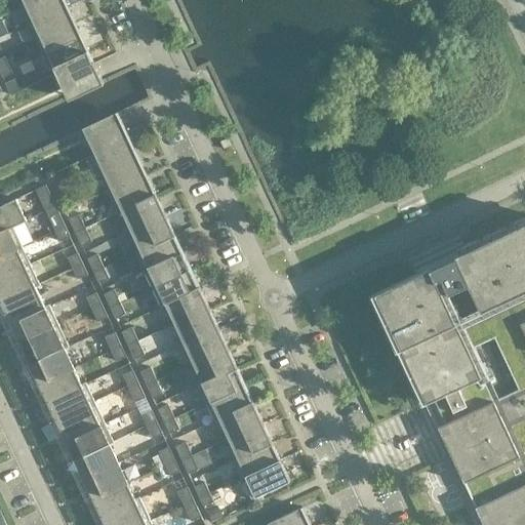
[(67,6),(64,0),(32,0),(25,4),(33,22),(67,6)]
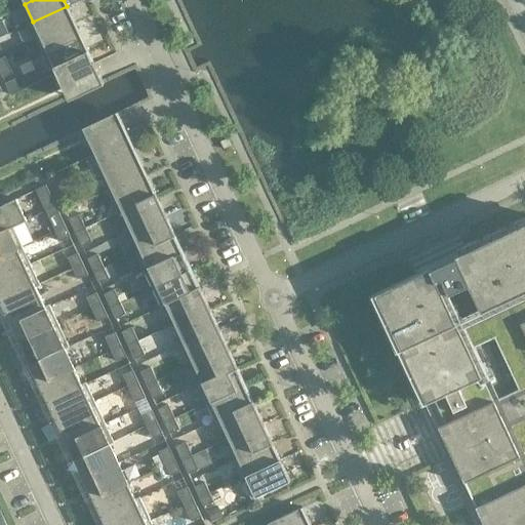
[(75,24),(67,6),(33,22),(41,39),(75,24)]
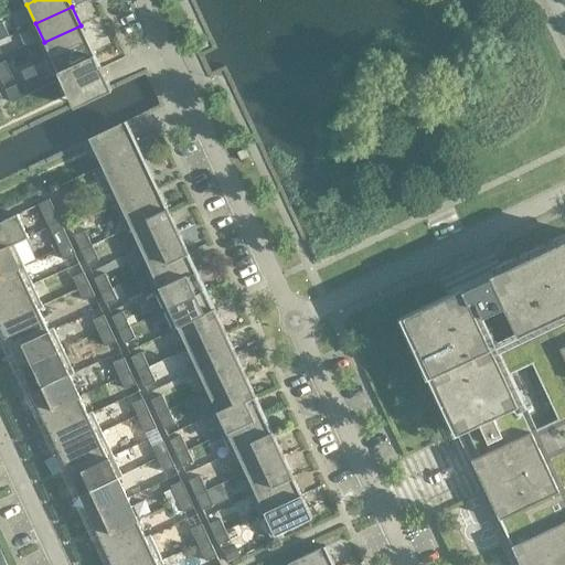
[(100,68),(81,25),(44,42),(70,96),(75,107),(113,89),(107,78),(102,68),(100,68)]
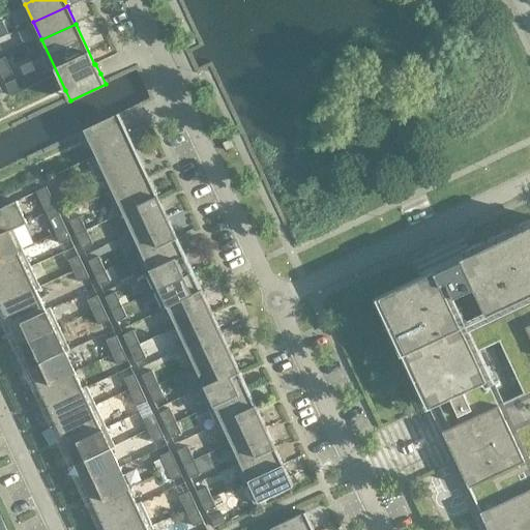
[(12,74),(5,57),(0,58),(0,72),(2,78),(12,74)]
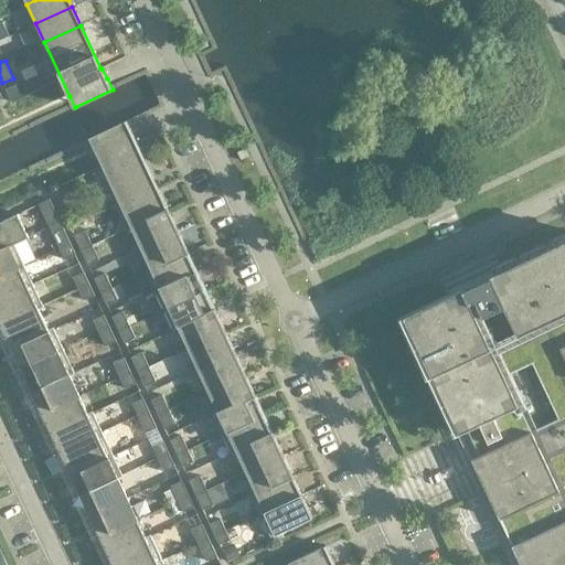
[(23,82),(6,89),(11,102),(29,94),(23,82)]
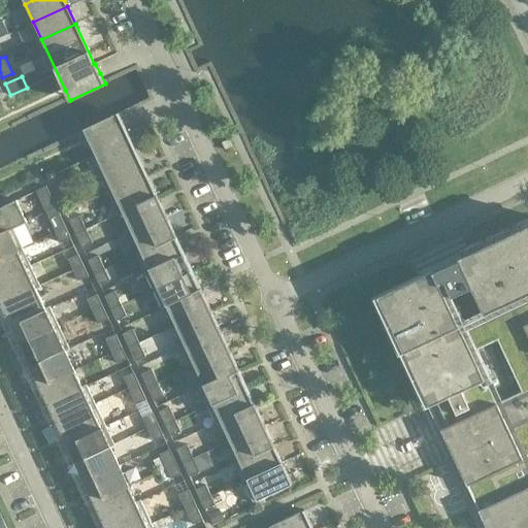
[(88,139),(93,149),(101,167),(135,151),(127,133),(128,132),(123,123),(119,112),(84,129),(88,139)]
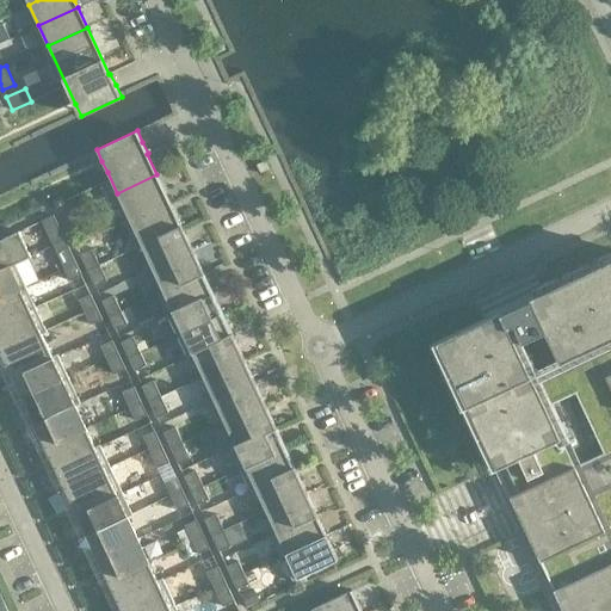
[(168,202),(156,174),(117,193),(129,218),(129,220),(168,202)]
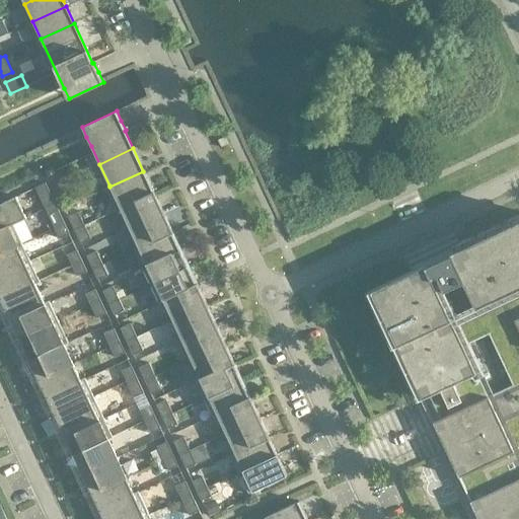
[(153,193),(143,171),(109,187),(109,186),(104,188),(117,212),(121,210),(120,209),(153,193)]
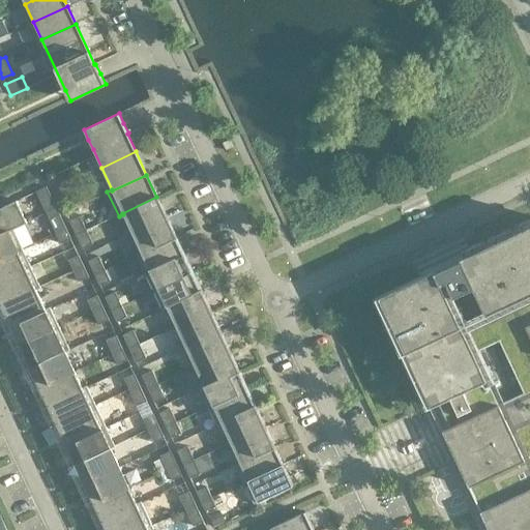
[(36,192),(41,202),(51,198),(47,186),(36,192)]
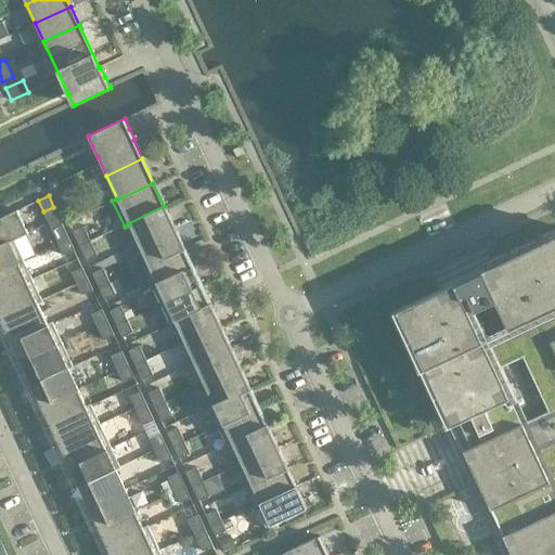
[(173,226),(164,206),(128,223),(129,224),(139,244),(173,228),(173,226)]
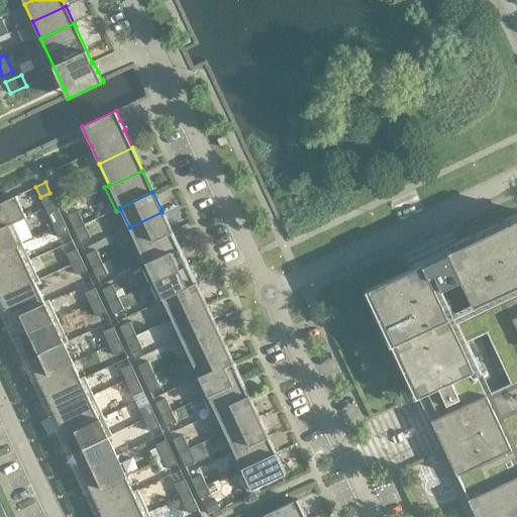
[(55,203),(49,193),(40,197),(45,207),(55,203)]
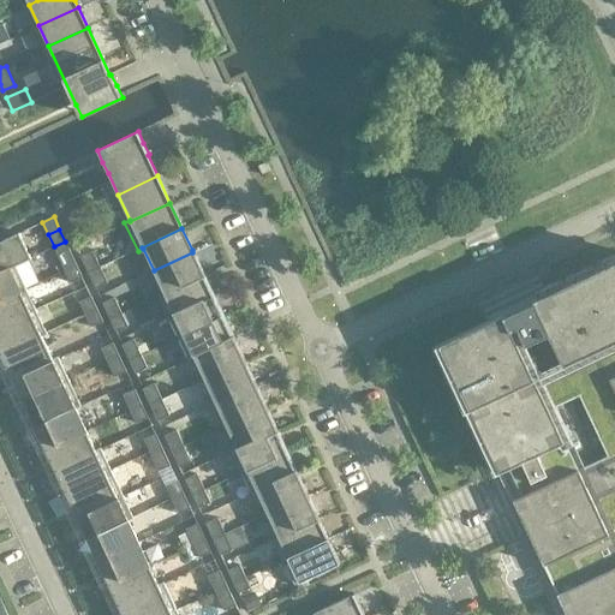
[(31,258),(19,233),(4,240),(5,242),(0,243),(0,272),(15,266),(16,266),(31,258)]
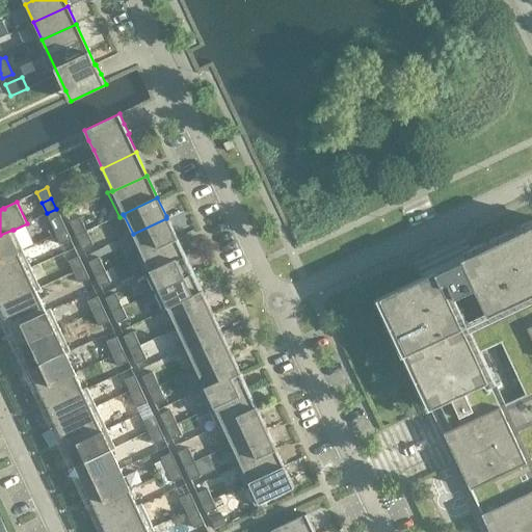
[(49,219),(56,234),(67,229),(59,215),(49,219)]
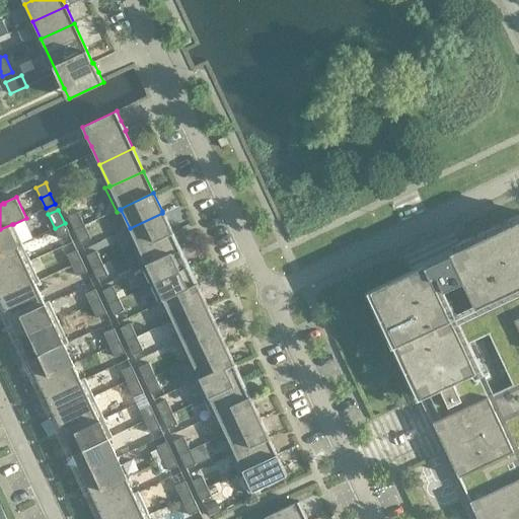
[(163,211),(162,211),(162,213),(130,228),(138,246),(139,247),(173,231),(163,211)]
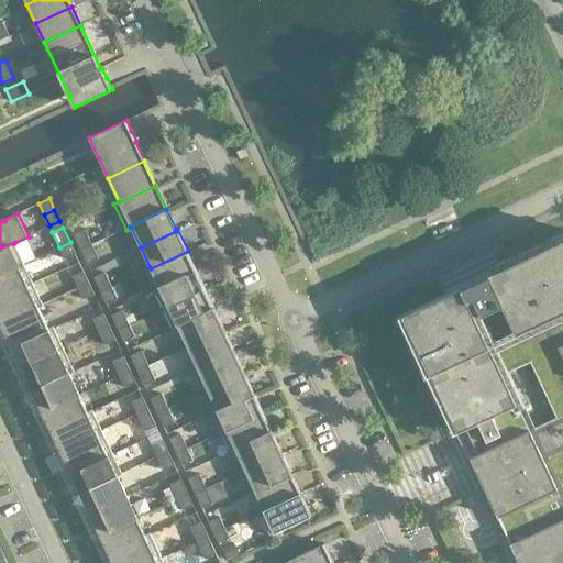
[(91,244),(85,230),(74,234),(80,250),(91,244)]
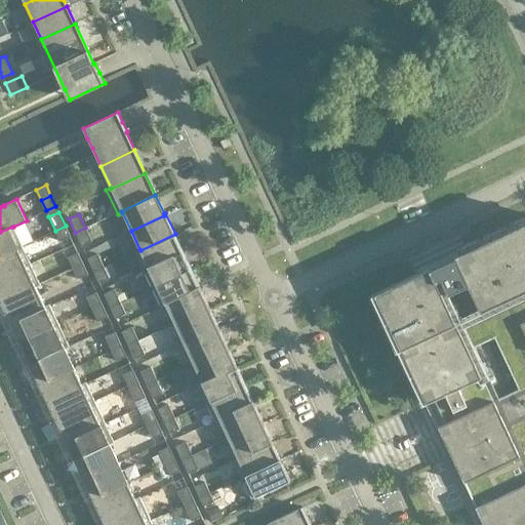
[(524,524),(524,223),(455,255),(456,257),(433,269),(432,269),(431,267),(370,295),(421,405),(434,399),(457,450),(450,453),(484,524),(524,524)]
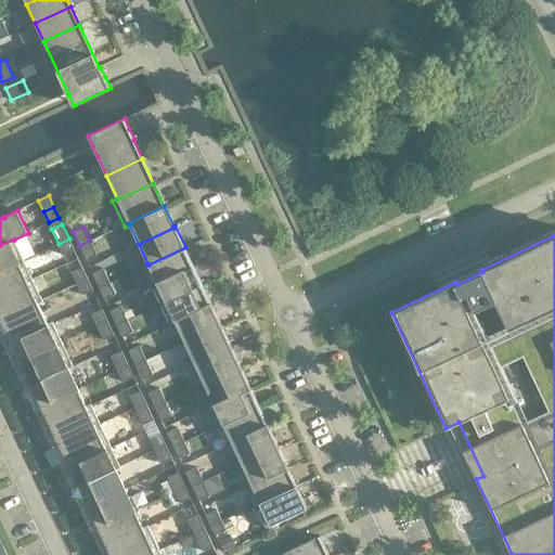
[(74,250),(69,239),(59,244),(64,255),(74,250)]
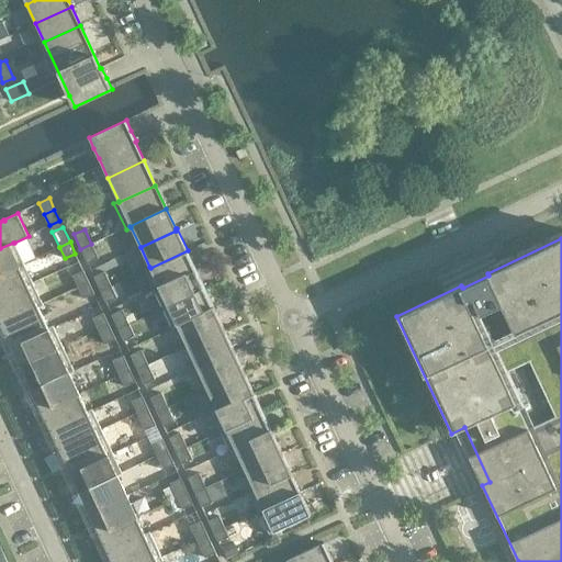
[(13,243),(0,248),(0,274),(23,263),(14,243),(13,243)]
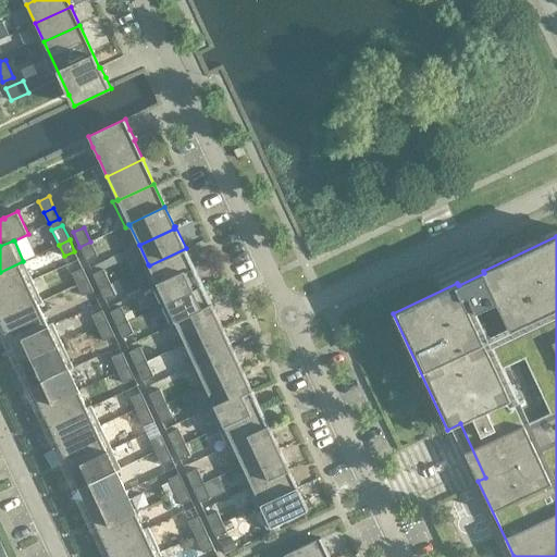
[(97,256),(90,242),(79,247),(86,261),(97,256)]
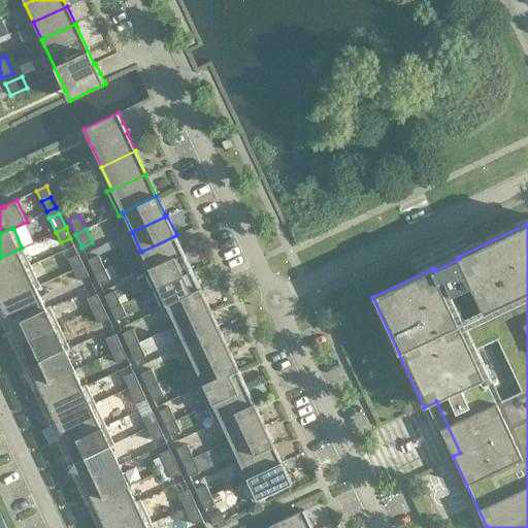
[(185,254),(176,235),(141,252),(140,251),(136,253),(144,272),(185,254)]
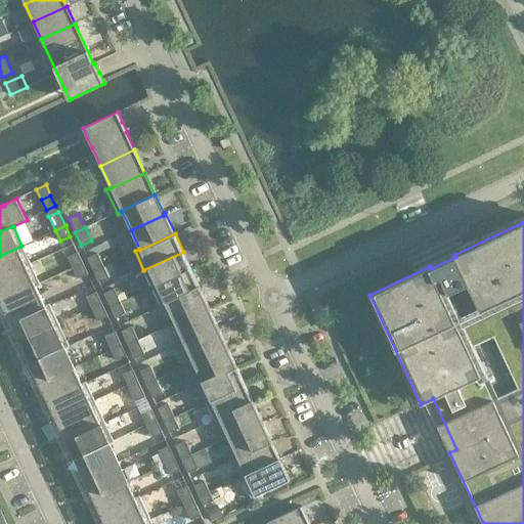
[(0,277),(31,263),(22,246),(0,256),(0,277)]
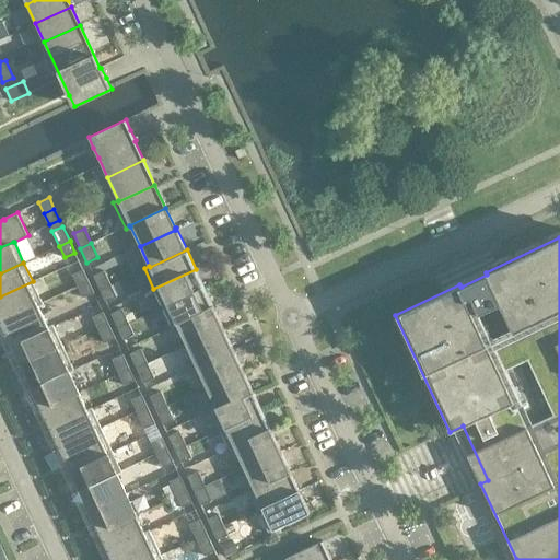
[(72,275),(78,287),(89,281),(83,269),(72,275)]
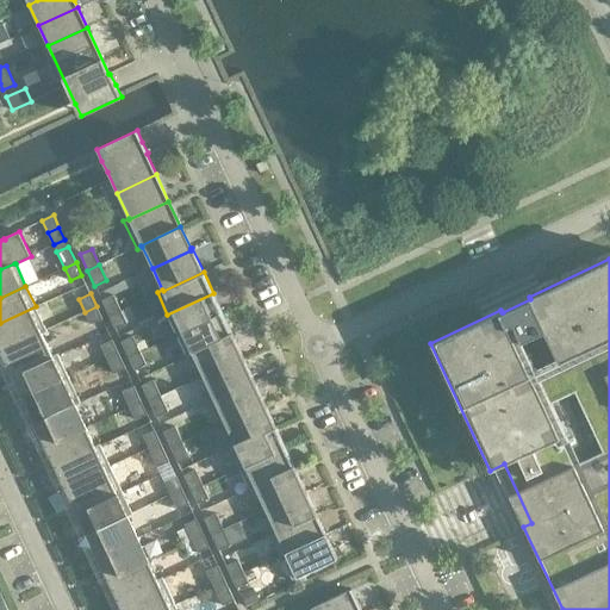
[(223,313),(213,293),(167,315),(176,335),(223,313)]
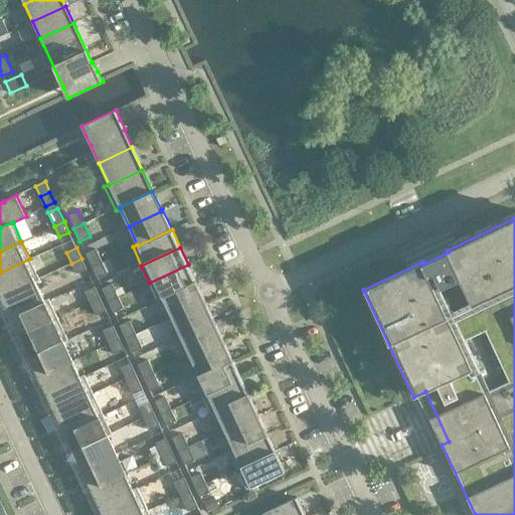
[(86,253),(92,267),(102,263),(96,248),(86,253)]
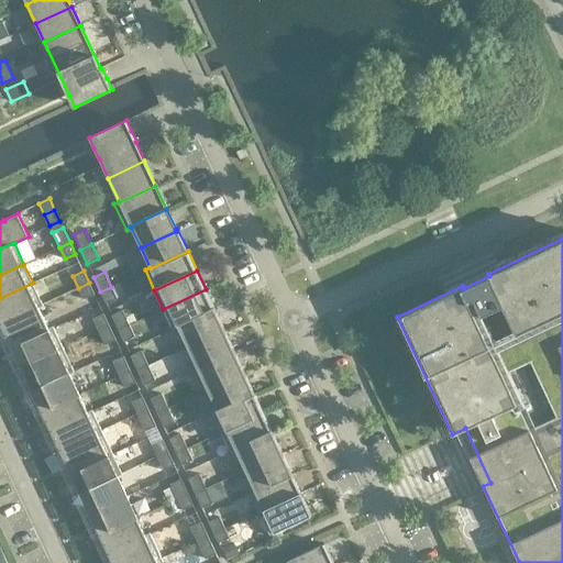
[(43,306),(33,283),(0,298),(0,323),(0,324),(37,307),(39,308),(43,306)]
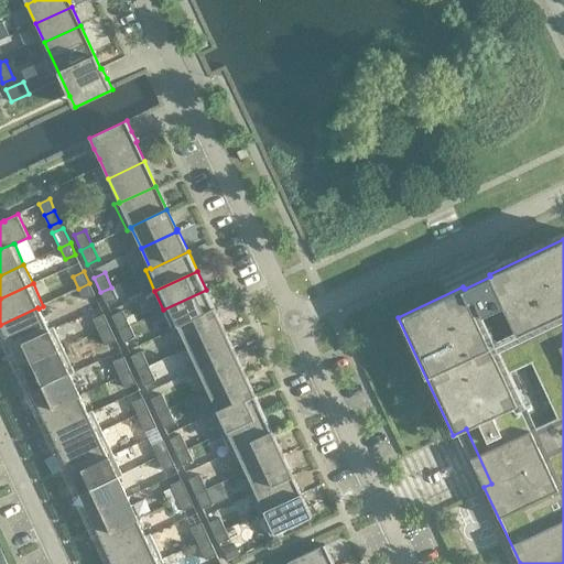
[(94,294),(89,283),(78,289),(84,300),(94,294)]
